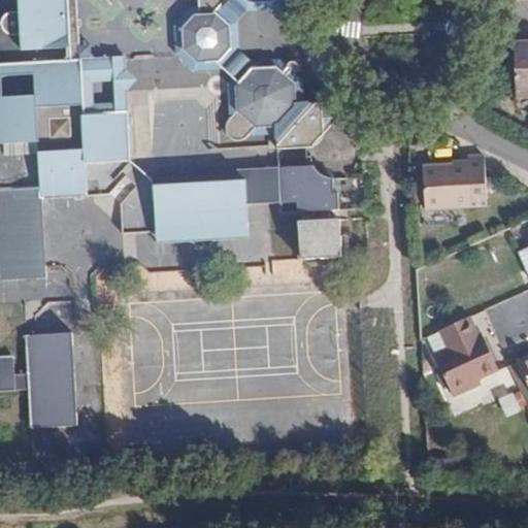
[(19,0),(20,11),(12,12),(6,15),(3,20),(2,25),(4,30),(8,34),(11,35),(21,34),(23,50),(67,48),(67,60),(34,62),(35,74),(36,96),(3,97),(0,97),(0,263),(1,281),(48,278),(43,200),(88,196),(86,165),(131,162),(129,114),(84,116),(79,59),(79,45),(76,0),(198,0),(200,13),(196,14),(183,29),(183,51),(199,64),(205,64),(205,67),(213,66),(213,63),(220,63),(231,48),(230,26),(217,13),(229,0),(244,0),(250,3),(271,2),(272,0),(19,0)]
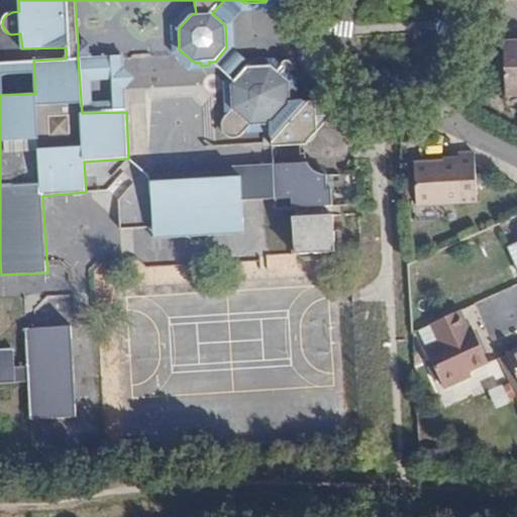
[(516,40),(504,41),(506,96),(516,95),(516,40)]
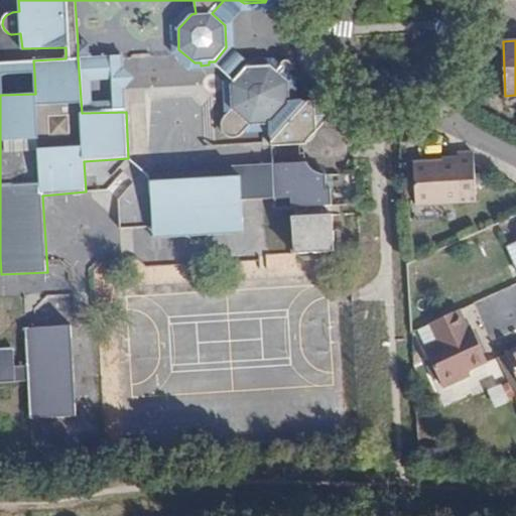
[(88,43),(78,44),(78,57),(88,56),(88,43)]
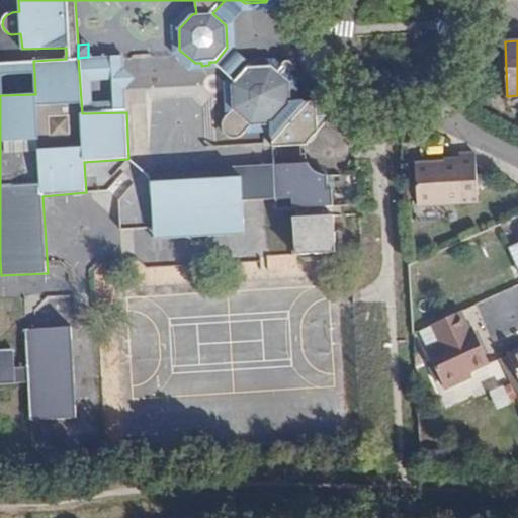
[(123,56),(88,57),(90,75),(124,73),(123,69),(123,56)]
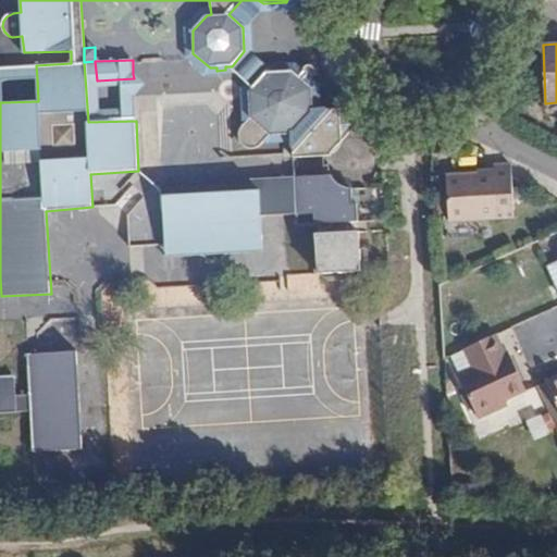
[(136,121),(135,96),(134,78),(97,81),(95,61),(84,62),(88,122),(136,121)]
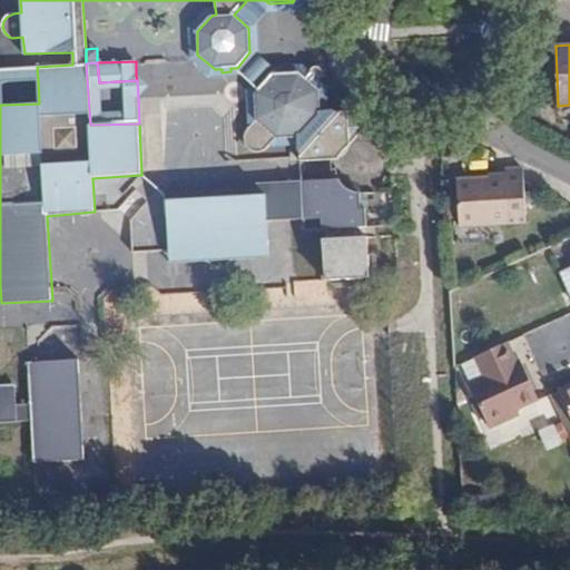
[(38,80),(37,67),(0,68),(0,105),(3,105),(2,82),(38,80)]
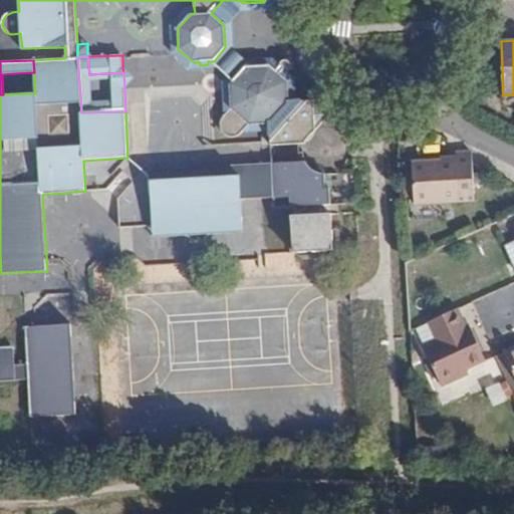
[(247,124),(269,124),(271,146),(303,143),(329,115),(312,100),(290,101),(288,81),(269,65),(246,65),(229,83),(231,110),(223,120),(221,125),(223,132),(226,135),(232,136),(236,136),(247,124)]
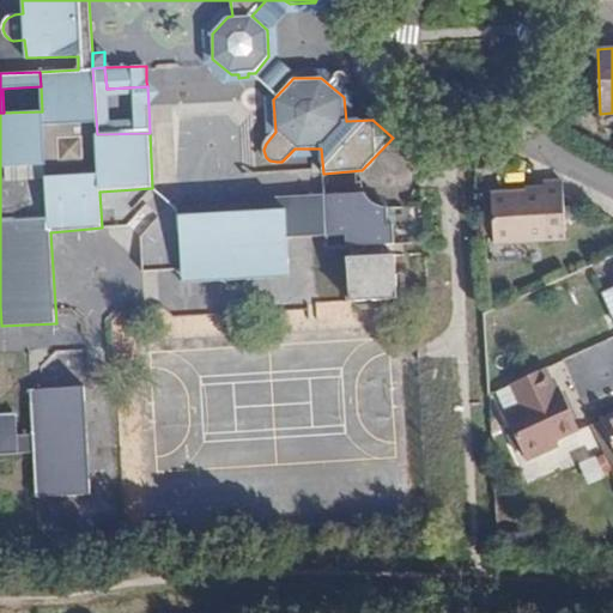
[(146,82),(147,86),(149,105),(159,95),(146,82)]
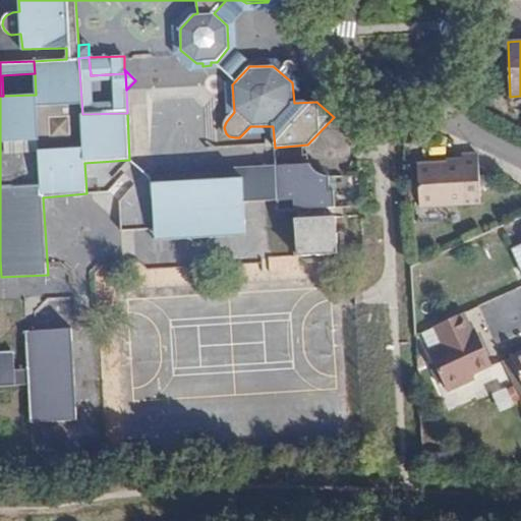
[(490,196),(488,169),(488,158),(472,158),(473,166),(428,169),(430,211),(476,209),(475,197),(490,196)]
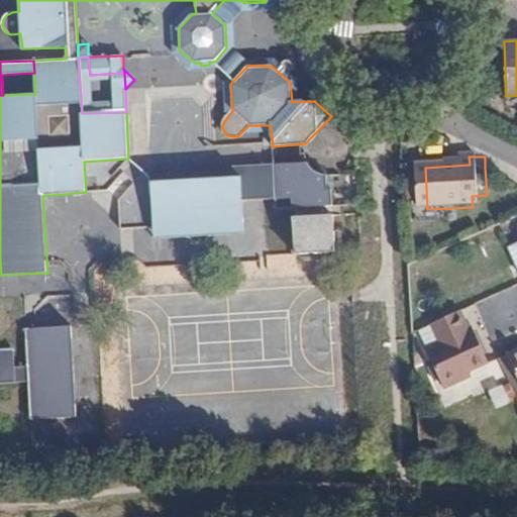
[(293,217),(295,254),(336,251),(333,215),(324,216),(324,206),(332,206),(331,190),(328,190),(326,175),(319,173),(314,171),(309,166),(306,162),(206,168),(206,178),(151,183),(154,228),(176,226),(188,236),(199,225),(210,235),(222,223),(243,221),(242,200),(291,197),(292,208),(296,208),(297,217),(293,217)]
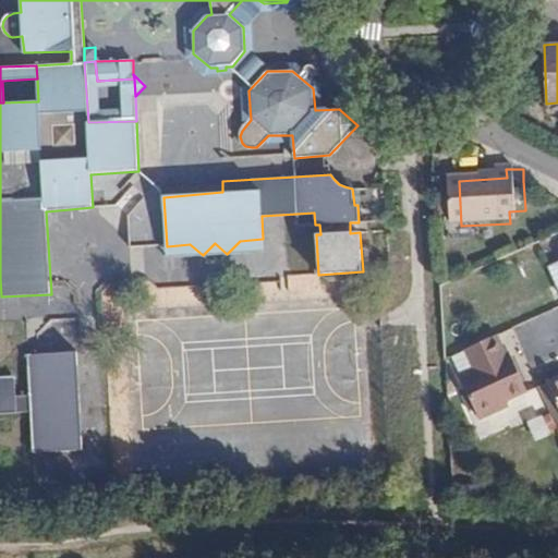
[(525,222),(525,210),(509,211),(510,223),(525,222)]
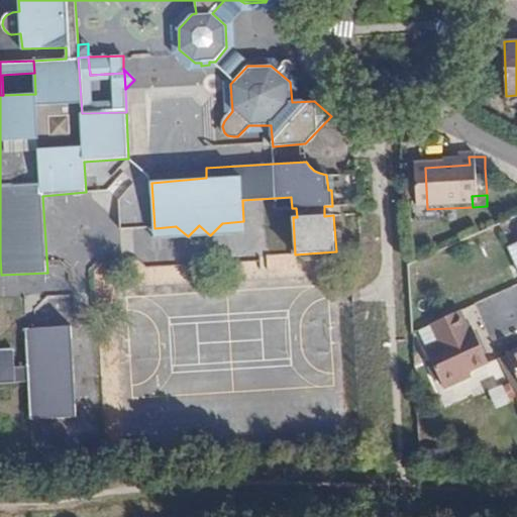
[(469,315),(440,327),(449,346),(436,352),(453,392),(472,384),(470,379),(497,367),(485,340),(481,331),(478,333),(469,315)]
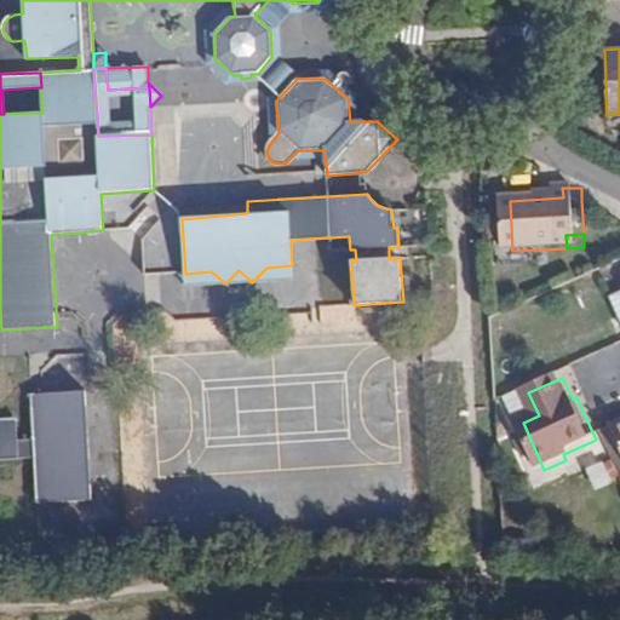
[(92,500),(84,391),(30,395),(34,438),(17,440),(17,419),(0,419),(0,460),(35,459),(39,503),(92,500)]
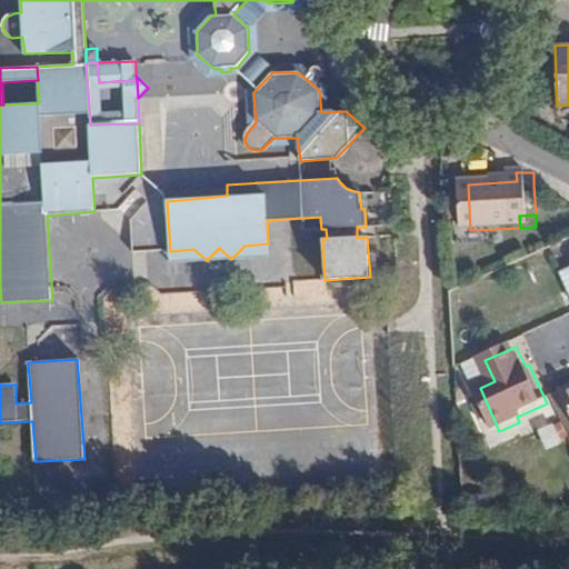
[(495,381),(485,360),(470,367),(480,388),(495,381)]
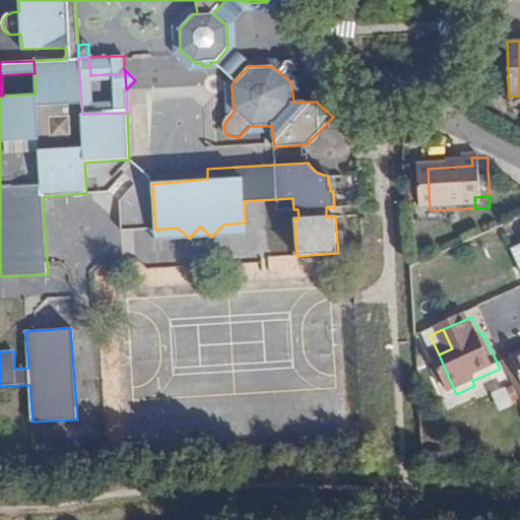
[(519,398),(513,384),(493,394),(502,411),(519,402),(519,398)]
